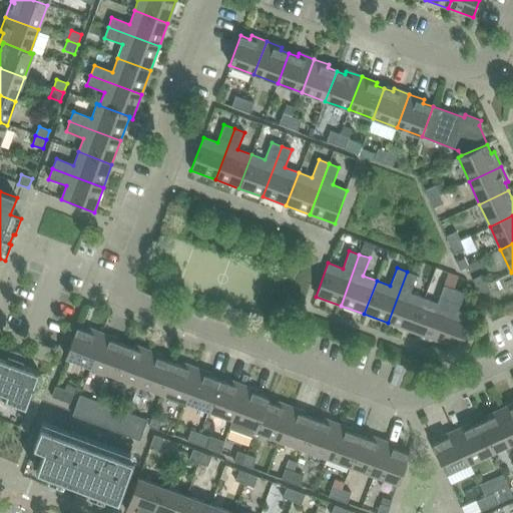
[(388,323),(412,332),(424,299),(410,294),(417,276),(407,272),(388,323)]
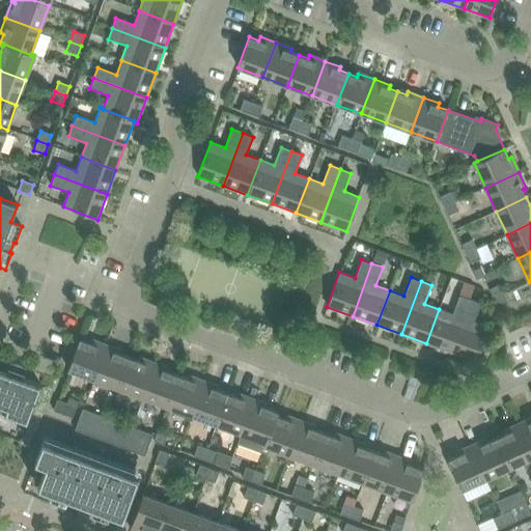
[(426,343),(450,353),(470,300),(459,296),(452,314),(439,309),(426,343)]
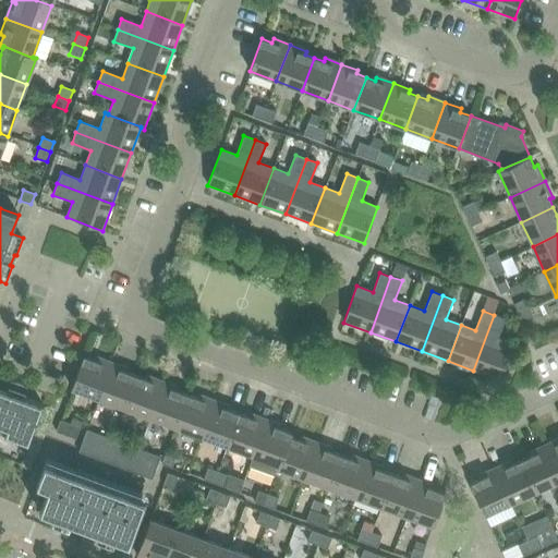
[(505,318),(494,315),(473,371),(500,380),(513,343),(498,338),(505,318)]
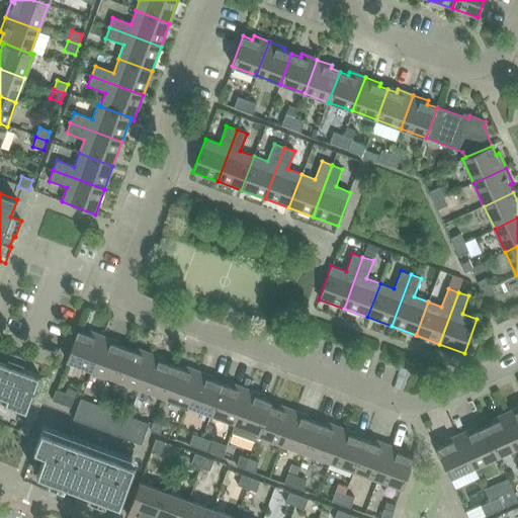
[(66,361),(91,370),(103,337),(88,331),(87,334),(78,331),(66,361)]
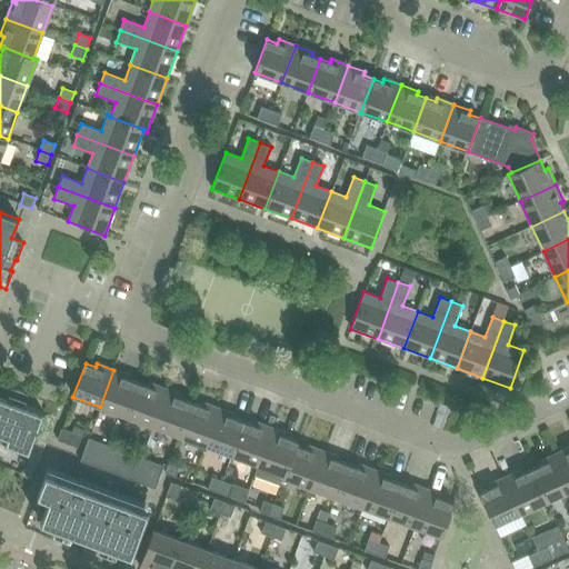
[(100,407),(127,416),(139,383),(129,379),(131,376),(113,370),(100,407)]
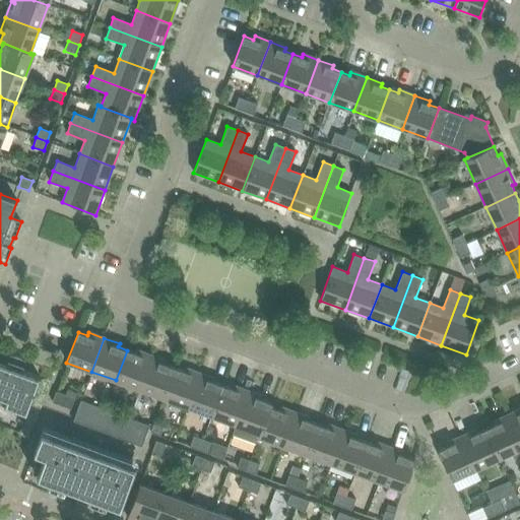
[(116,380),(139,389),(151,355),(136,349),(135,353),(127,350),(116,380)]
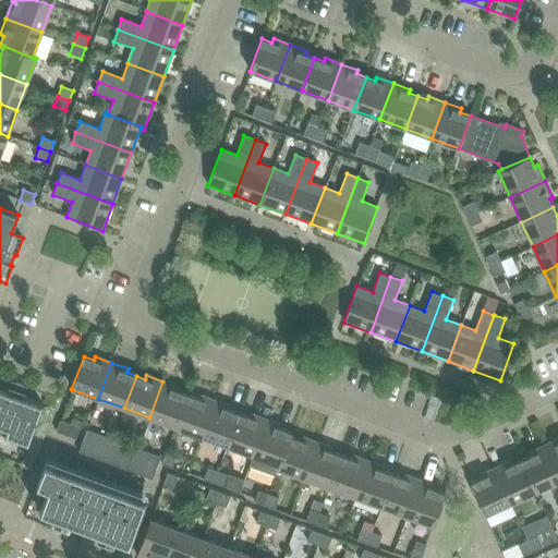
[(28,444),(43,404),(24,398),(27,387),(10,380),(10,381),(0,377),(0,426),(7,428),(4,435),(28,444)]
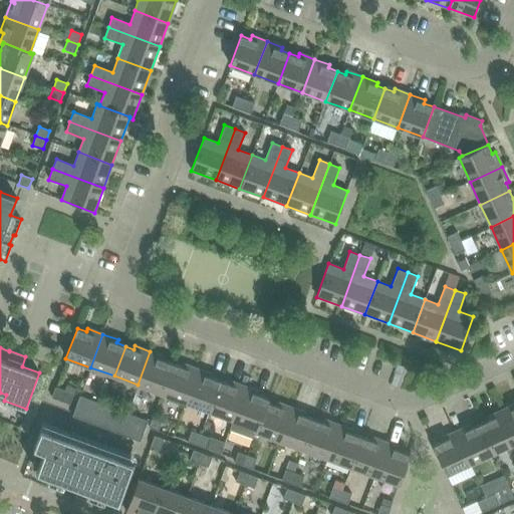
[(138,384),(162,394),(173,363),(164,360),(166,357),(150,351),(138,384)]
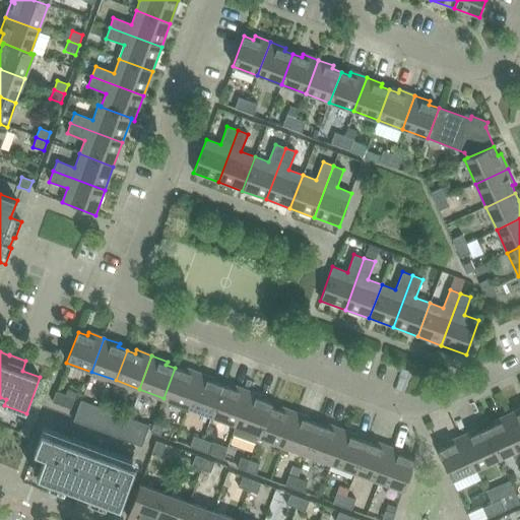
[(187,407),(200,373),(184,368),(183,371),(175,368),(164,398),(187,407)]
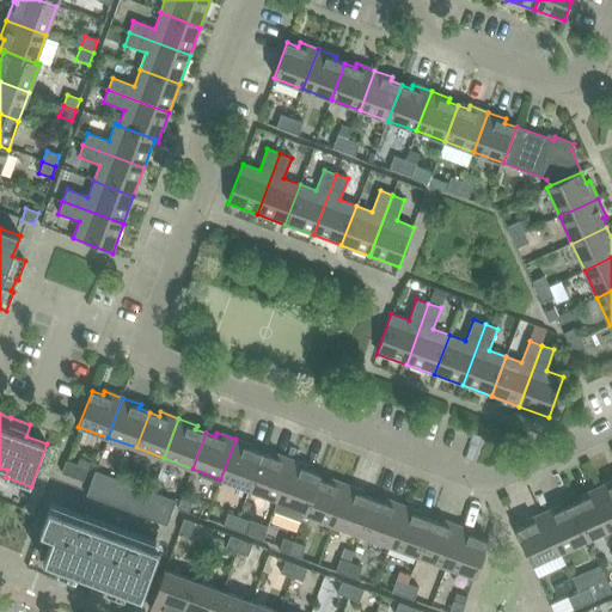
[(249,489),(262,453),(252,450),(254,446),(236,439),(220,479),(249,489)]
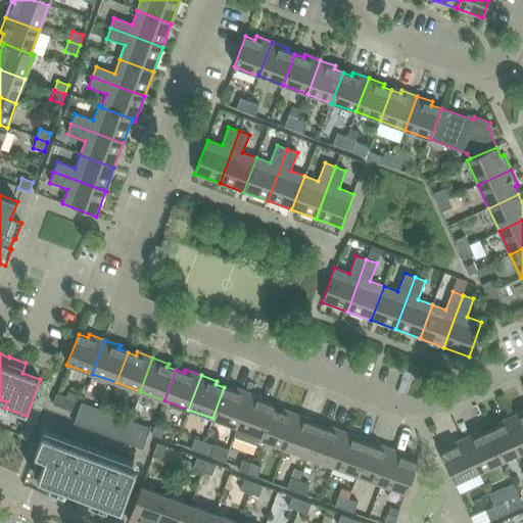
[(212,418),(237,427),(249,393),(234,387),(233,391),(224,387),(212,418)]
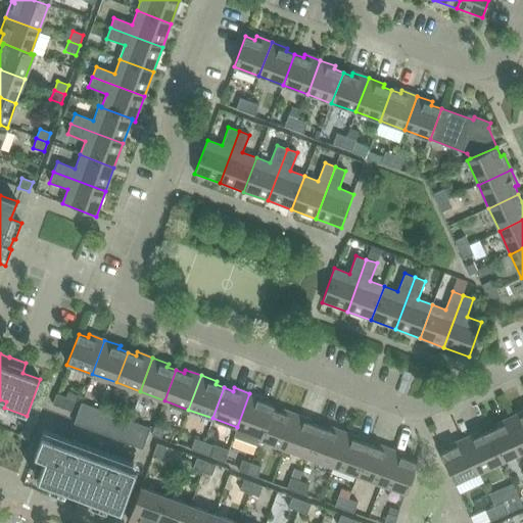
[(52,405),(61,408),(65,397),(56,393),(52,405)]
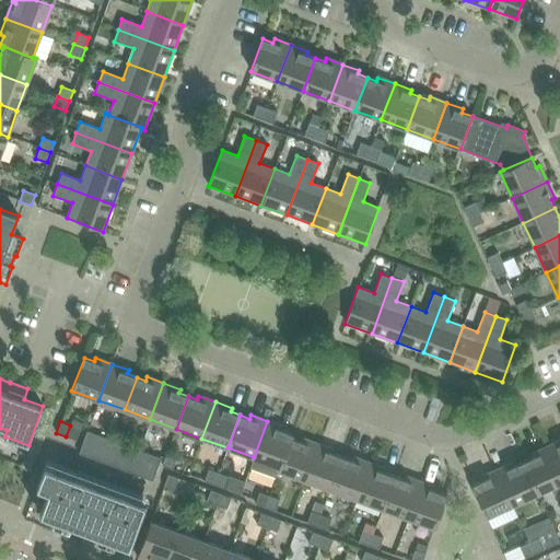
[(267,421),(254,457),(279,467),(280,467),(291,438),(292,439),(293,434),(282,431),(284,428),(267,421)]
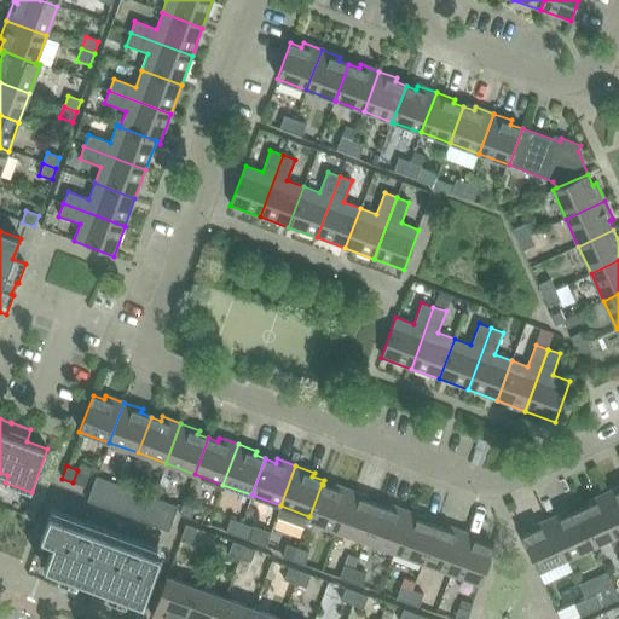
[(73,482),(84,487),(88,474),(77,470),(73,482)]
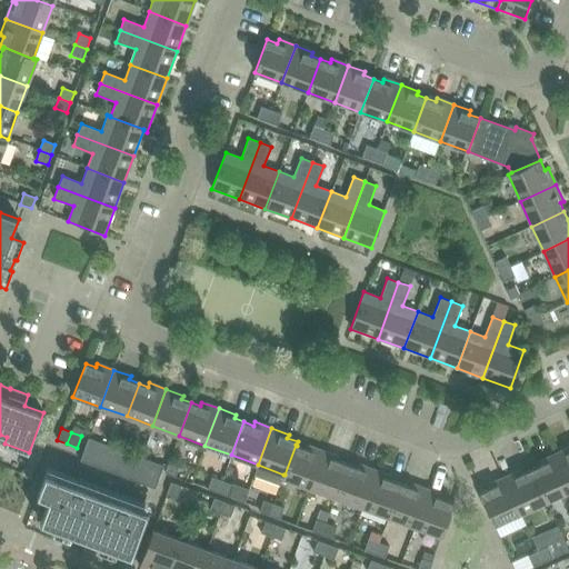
[(80,461),(115,475),(123,451),(88,438),(80,461)]
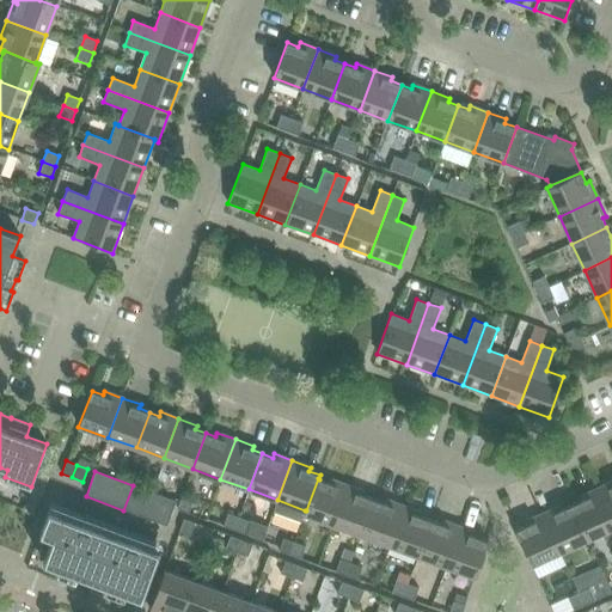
[(332,525),(347,485),(329,478),(328,482),(319,479),(318,478),(306,510),(305,510),(303,514),(332,525)]
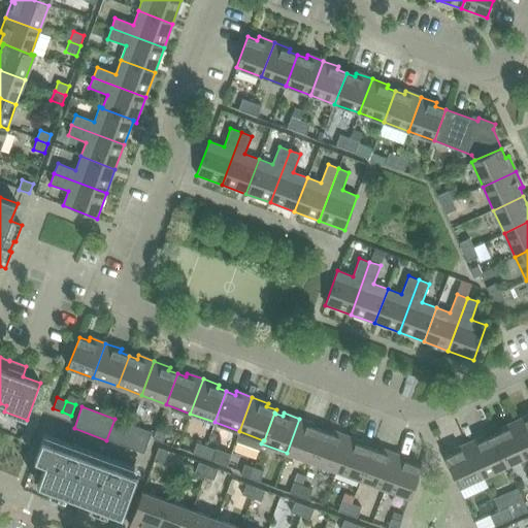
[(527,415),(515,422),(527,450),(527,415)]
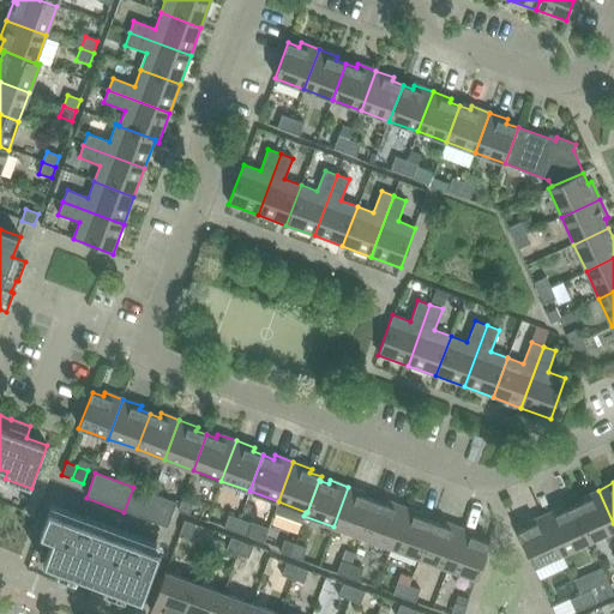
[(362,537),(375,501),(365,498),(367,493),(348,487),(333,527),(362,537)]
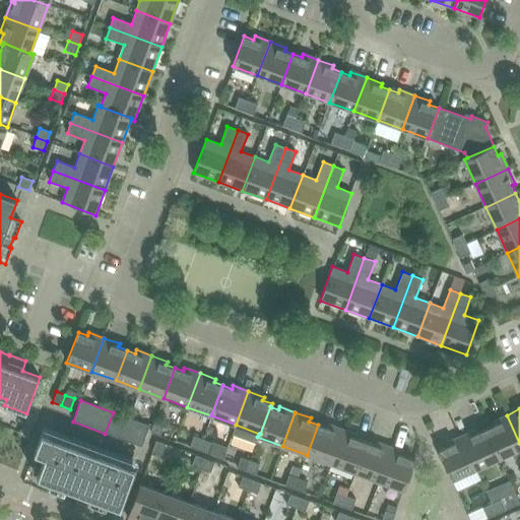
[(110,435),(141,447),(149,426),(117,414),(110,435)]
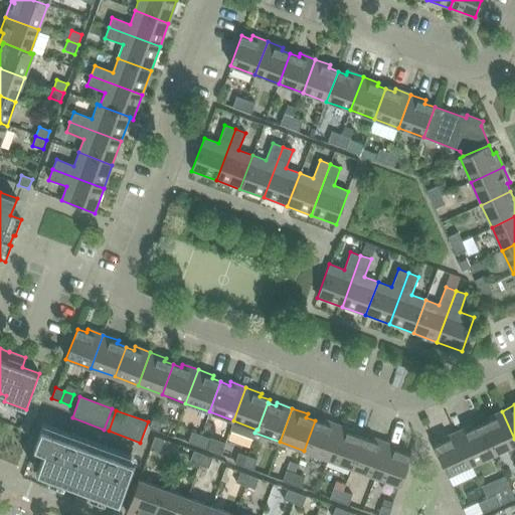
[(489,420),(481,424),(494,454),(514,444),(514,439),(502,411),(488,417),(489,420)]
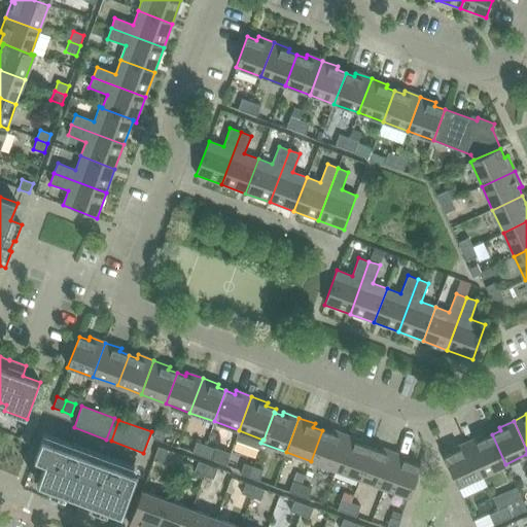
[(152,438),(162,442),(166,431),(156,427),(152,438)]
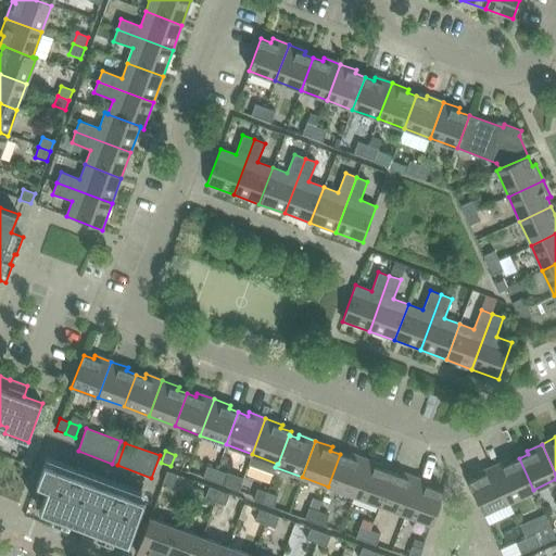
[(328,487),(353,495),(367,459),(351,454),(349,457),(340,454),(328,487)]
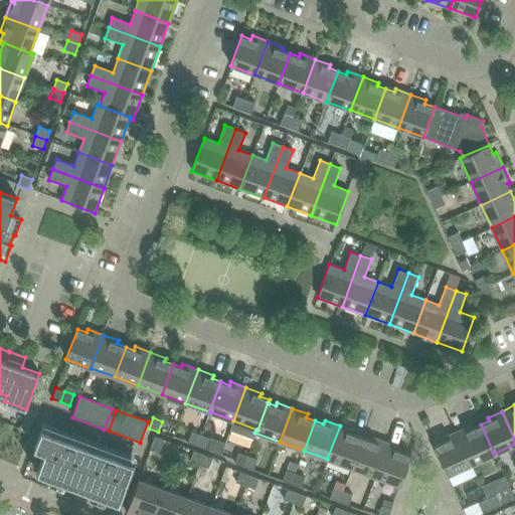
[(456,433),(471,465),(494,454),(481,424),(473,428),(471,425),(456,433)]
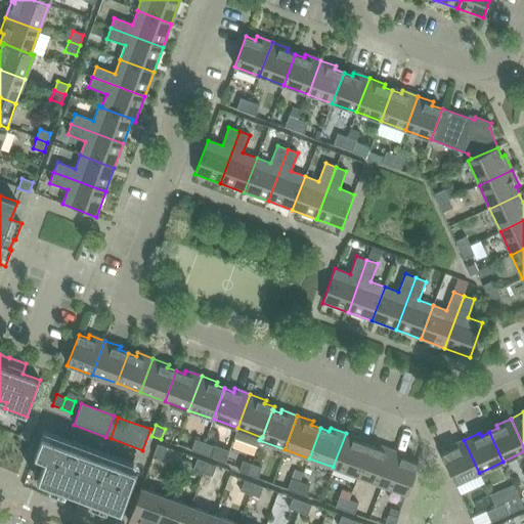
[(333,467),(357,476),(368,445),(360,442),(361,439),(346,433),(333,467)]
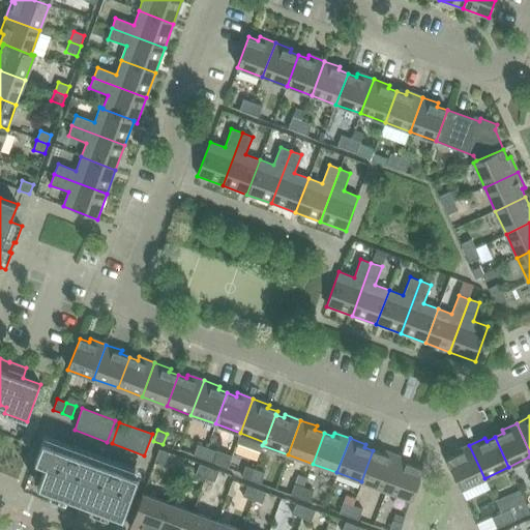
[(34,461),(45,465),(37,487),(122,518),(139,475),(41,440),(34,461)]
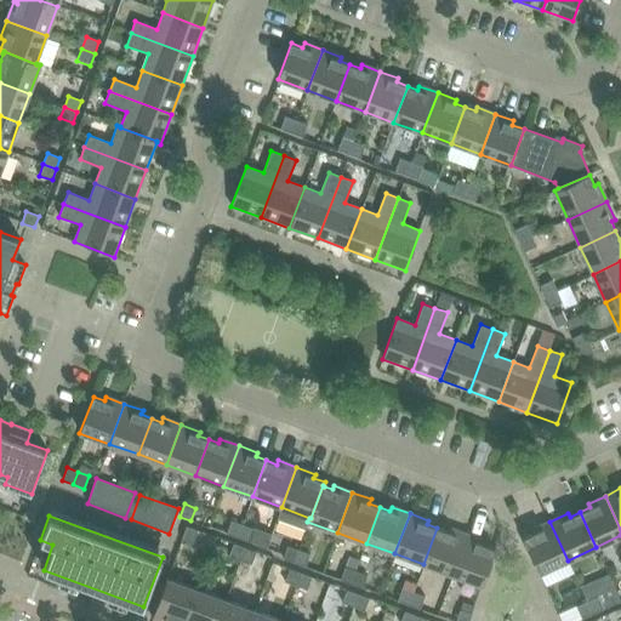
[(227,534),(238,537),(243,525),(231,520),(227,534)]
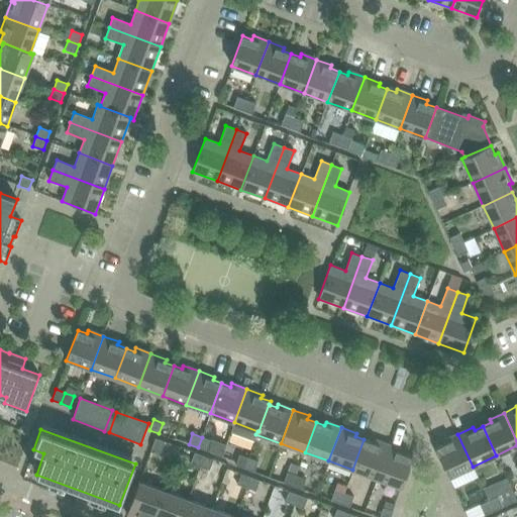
[(473,467),(457,434),(443,440),(444,443),(435,448),(449,478),(473,467)]
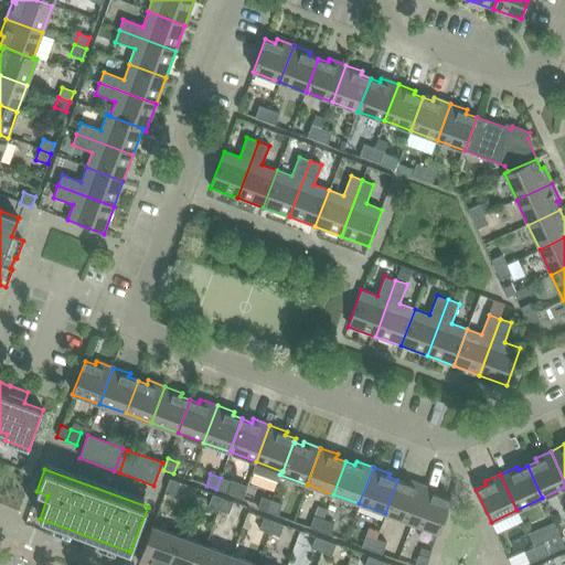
[(221,478),(216,489),(226,493),(231,481),(221,478)]
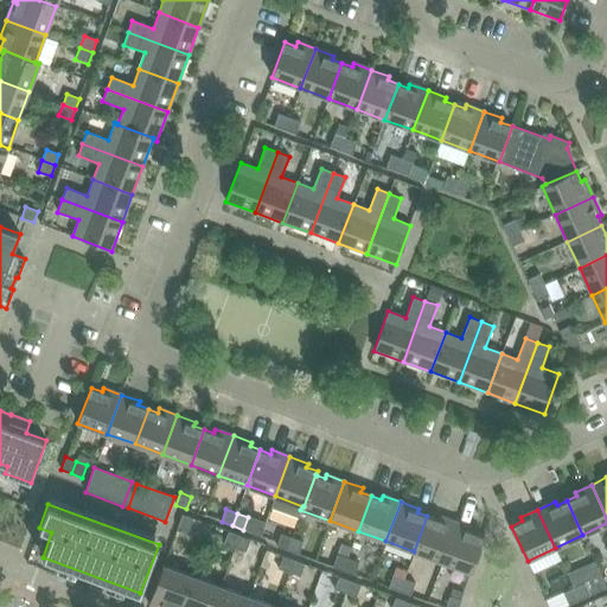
[(183,515),(178,526),(189,531),(193,518),(183,515)]
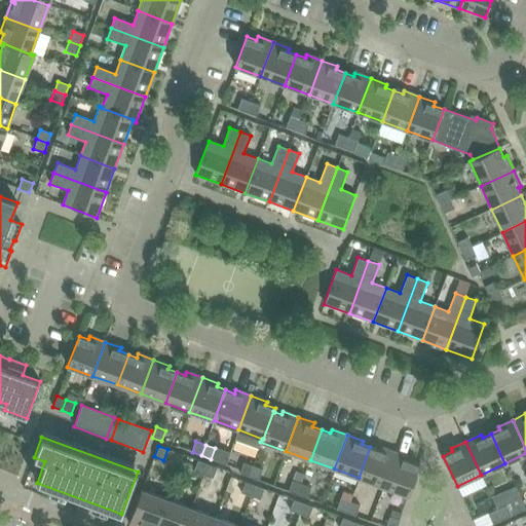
[(359,478),(383,487),(396,453),(380,447),(379,450),(370,447),(359,478)]
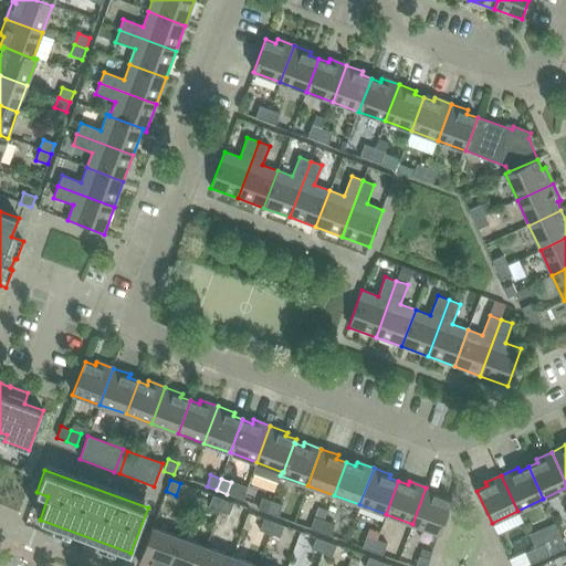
[(426,488),(412,524),(439,534),(451,501),(441,498),(442,493),(426,488)]
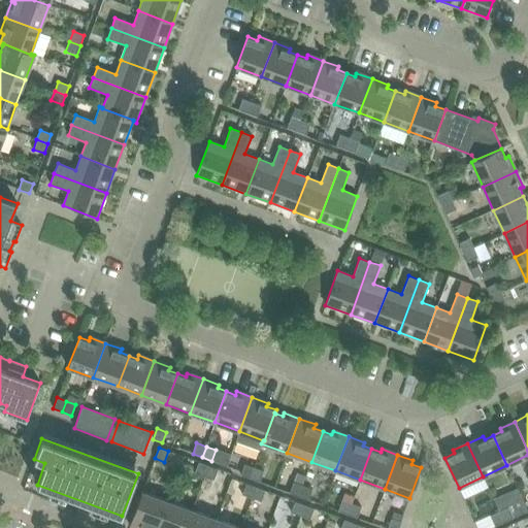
[(195,473),(204,476),(208,466),(199,462),(195,473)]
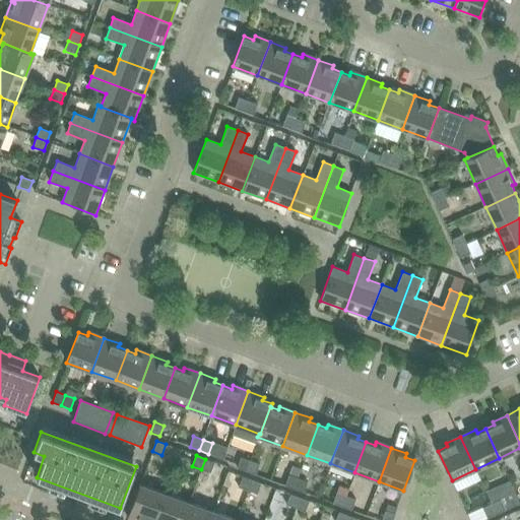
[(237,468),(246,471),(250,461),(241,457),(237,468)]
